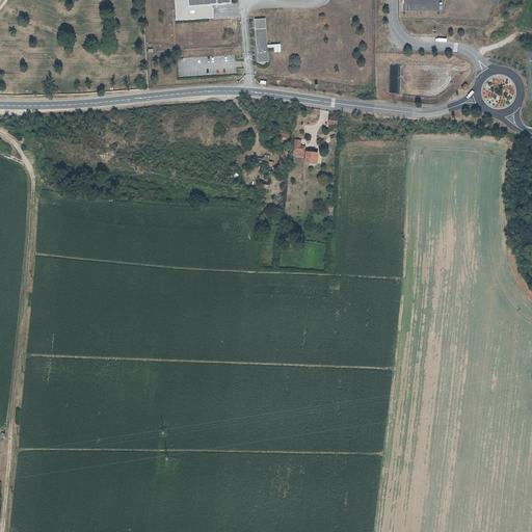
[(174,0),(176,20),(210,18),(209,4),(231,3),(230,0),(174,0)]
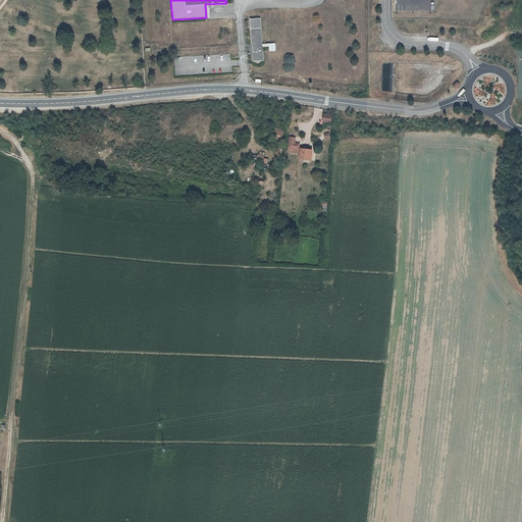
[(260,18),(249,19),(252,62),(263,61),(263,48),(269,47),(269,51),(275,51),(274,42),(269,42),(268,45),(263,45),(260,18)]
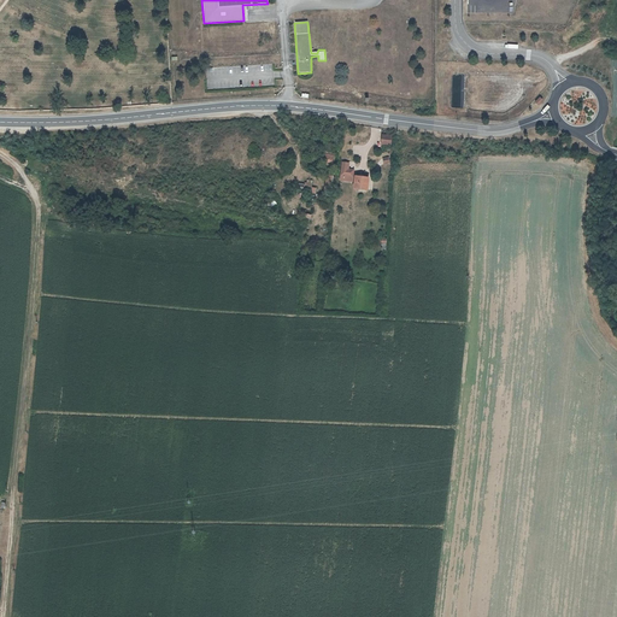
[(391,135),(382,134),(381,142),(389,144),(391,135)]
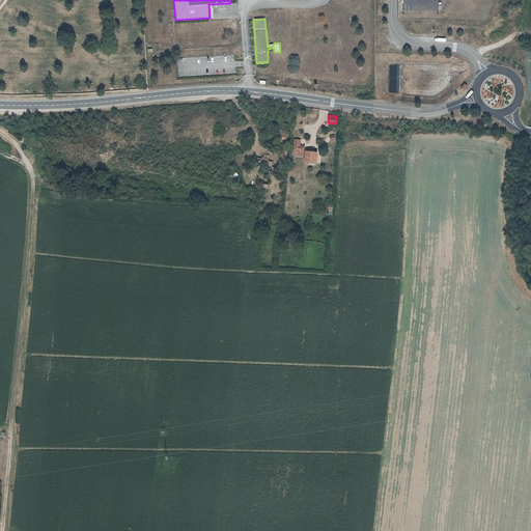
[(278,133),(277,142),(287,143),(287,134),(278,133)]
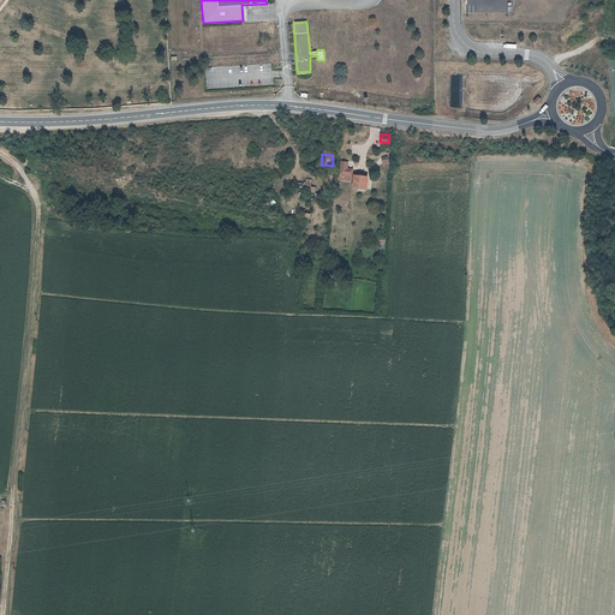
[(359,177),(354,175),(353,187),(365,189),(366,178),(362,177),(362,174),(359,174),(359,177)]
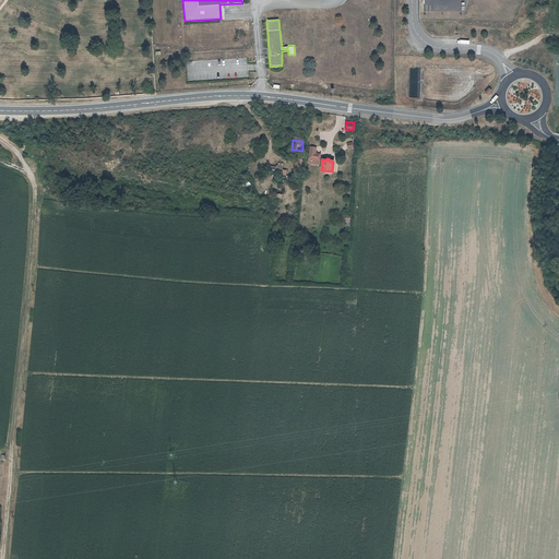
[(286,170),(282,169),(283,164),(277,163),(276,167),(273,166),(271,174),(285,176),(286,170)]
